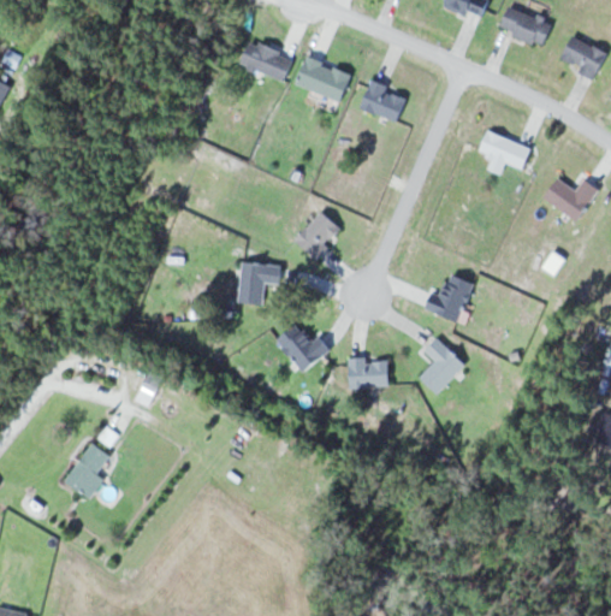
[(484,0),(446,0),(446,12),(484,12),(484,0)]
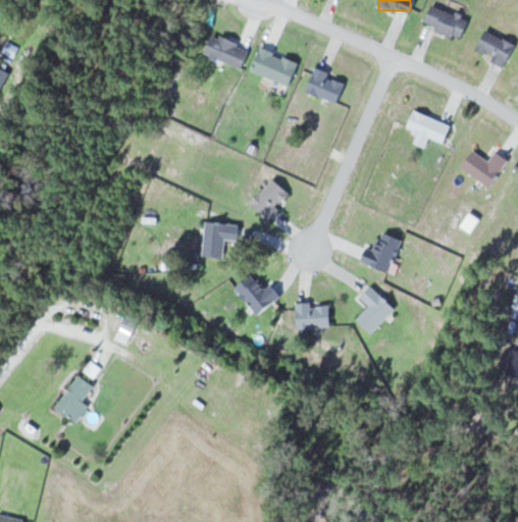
[(466,20),(429,4),(421,23),(457,40),(466,20)]
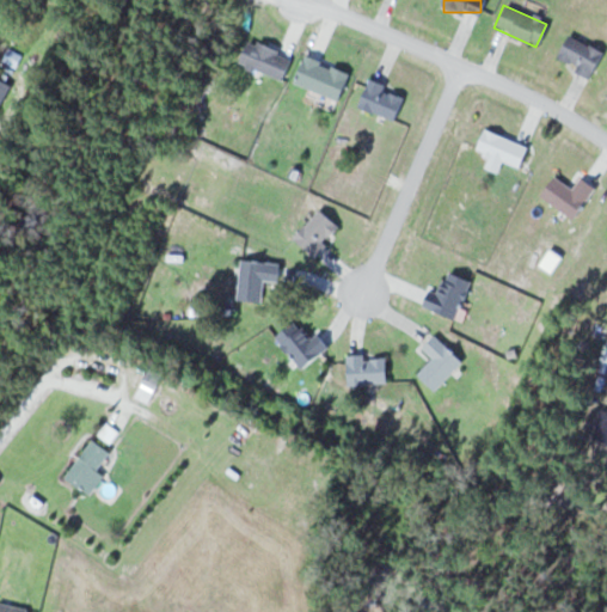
[(601,53),(566,35),(553,59),(588,78),(601,53)]
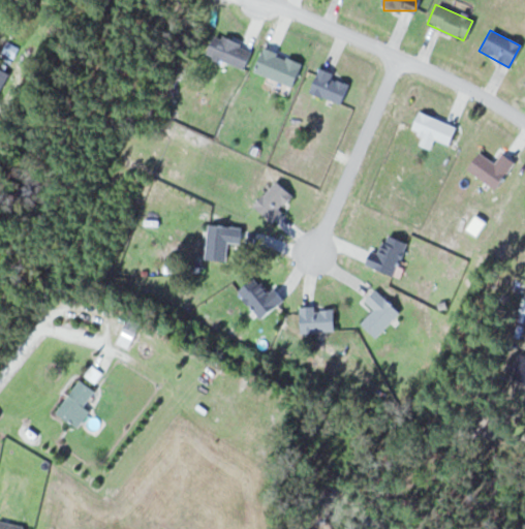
[(208,60),(246,64),(248,42),(210,38),(208,60)]
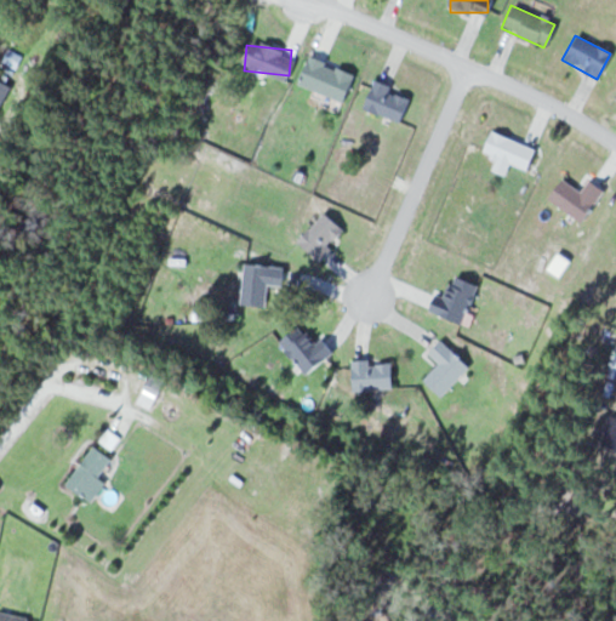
[(0,62),(12,68),(20,56),(6,49),(0,58),(0,62)]
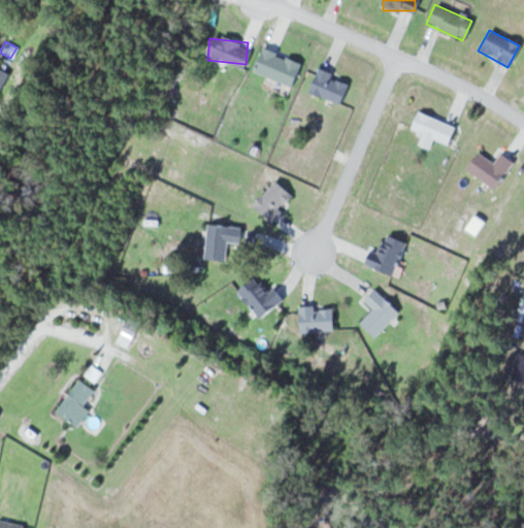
[(253,71),(290,87),(299,63),(262,47),(253,71)]
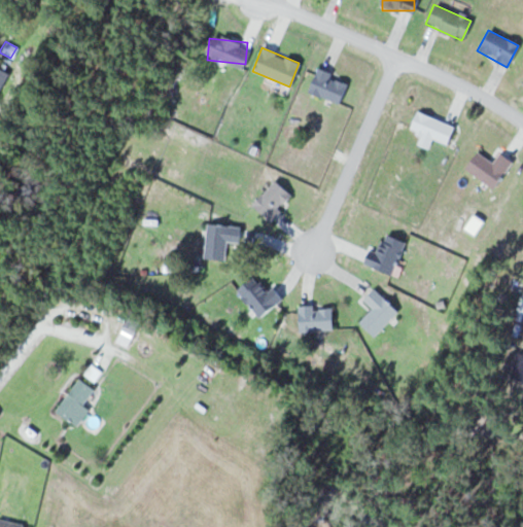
[(337,104),(347,82),(316,68),(306,91),(337,104)]
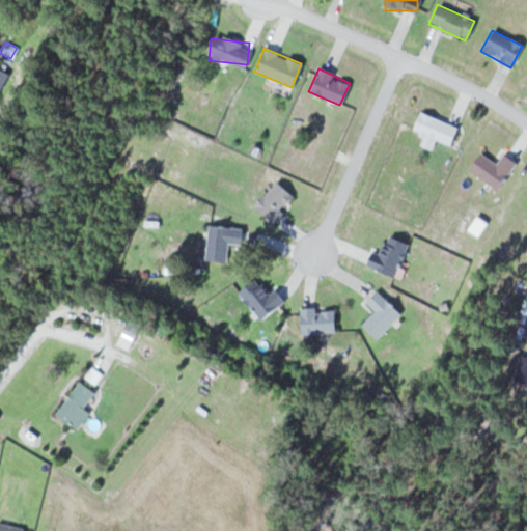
[(448,146),(456,129),(420,111),(412,129),(448,146)]
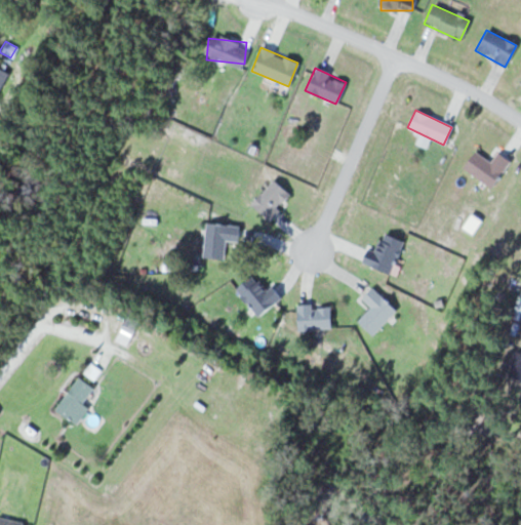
[(462,168),(490,189),(510,161),(496,152),(489,163),(474,152),(462,168)]
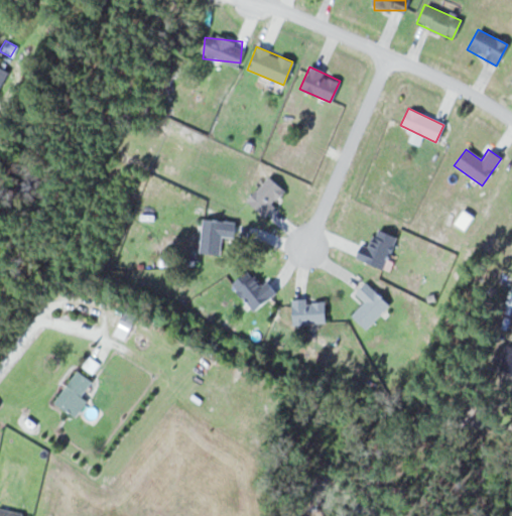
[(264,218),(274,207),(272,204),(283,191),(268,176),(245,200),(264,218)]
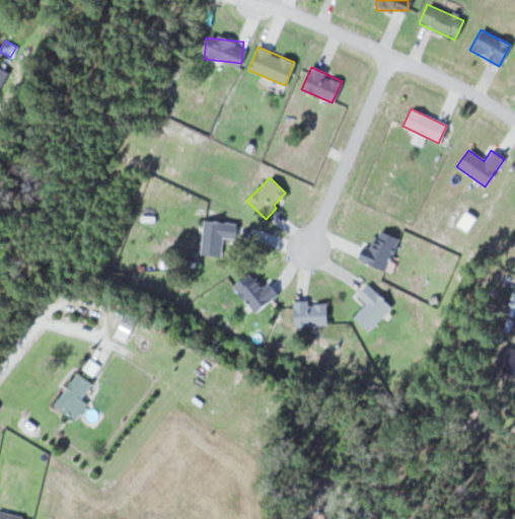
[(235,223),(202,220),(199,255),(220,256),(221,238),(234,239),(235,223)]
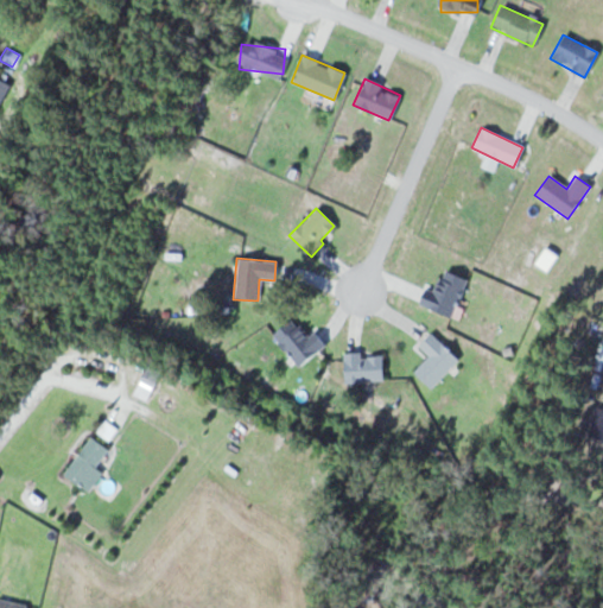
[(425,289),(418,305),(450,317),(465,279),(443,270),(433,292),(425,289)]
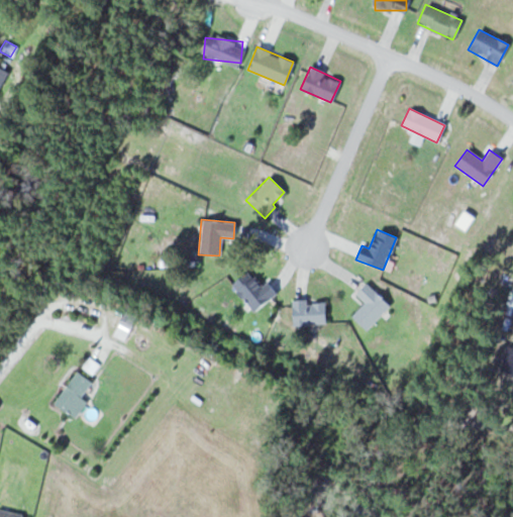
[(276,294),(266,282),(260,287),(246,272),(230,286),(253,312),(276,294)]
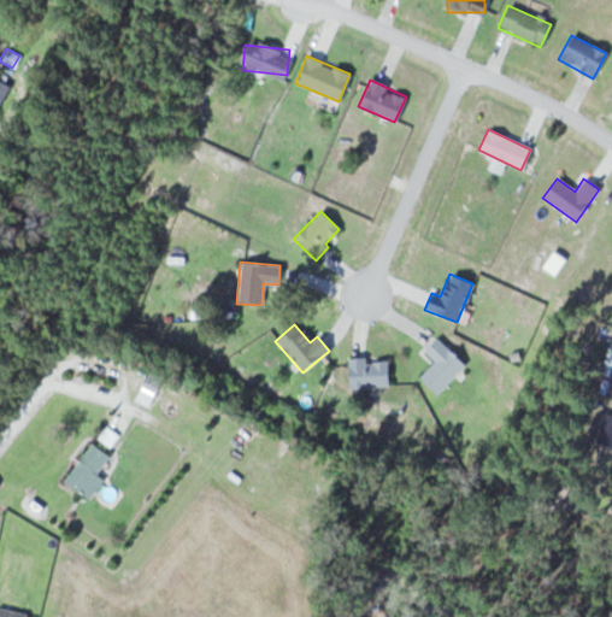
[(464,365),(436,339),(423,352),(434,363),(419,377),(436,394),(464,365)]
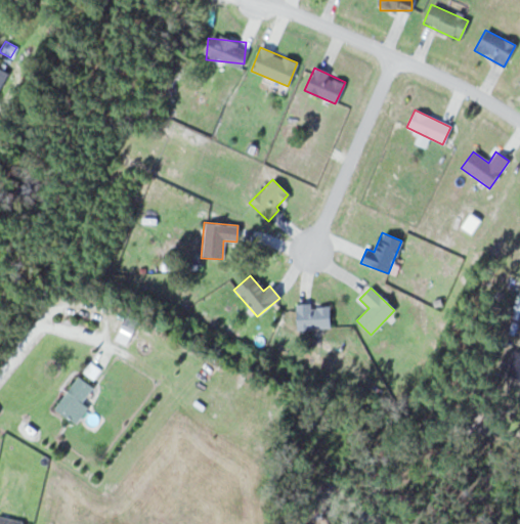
[(330,305),(296,305),(296,330),(330,330),(330,305)]
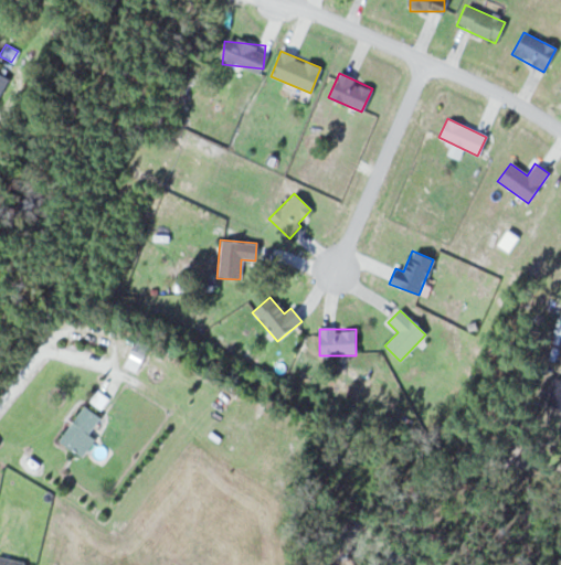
[(122,365),(131,372),(147,349),(137,341),(122,365)]
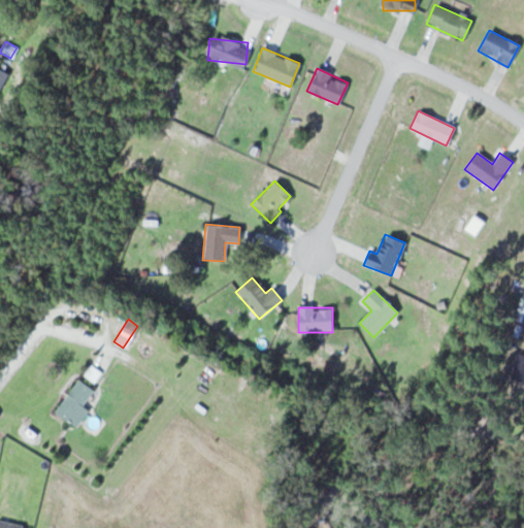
[(93,391),(79,380),(54,410),(74,427),(88,410),(80,405),(93,391)]
